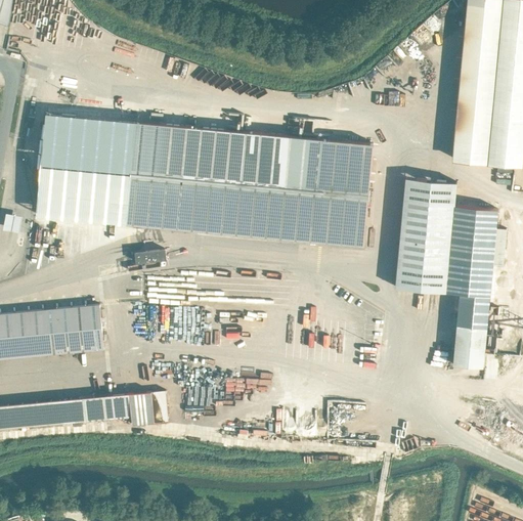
[(522,11),(469,7),(455,169),(522,172),(522,11)]
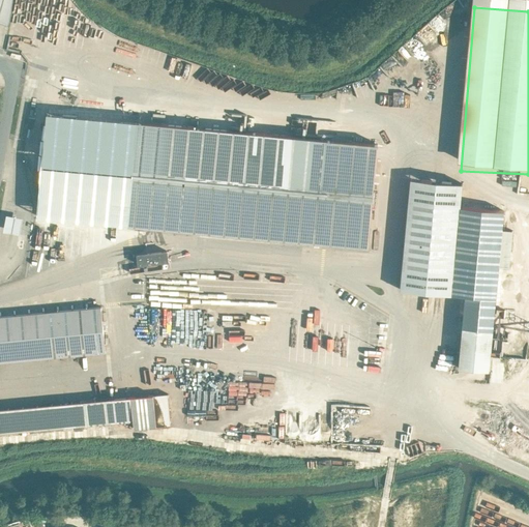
[(47,116),(37,220),(126,228),(322,245),(368,251),(377,147),(331,143),(136,124),(47,116)]
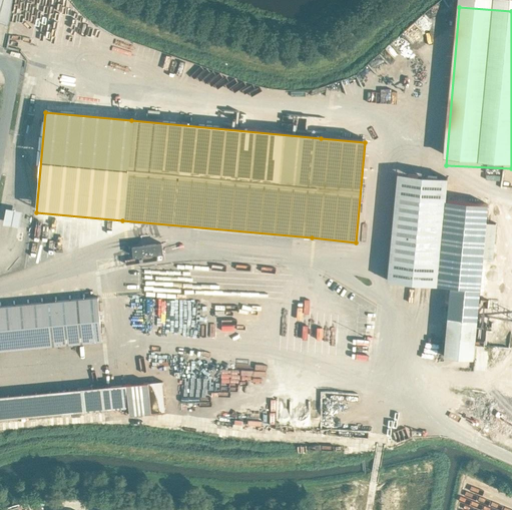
[(437,288),(439,259),(452,260),(443,359),(472,362),(487,206),(445,202),(447,180),(397,175),(386,284),(437,288)]
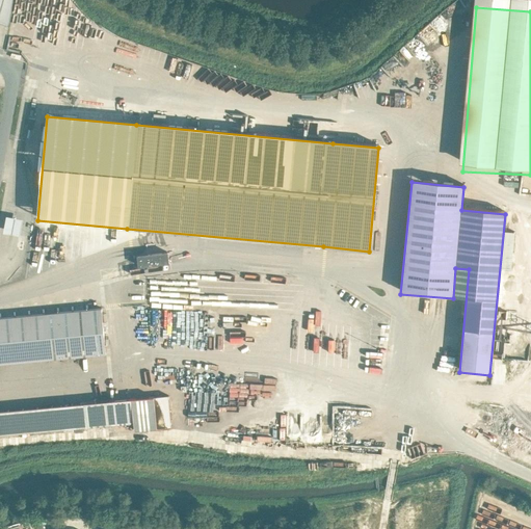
[(34,265),(40,240),(34,239),(30,264),(34,265)]
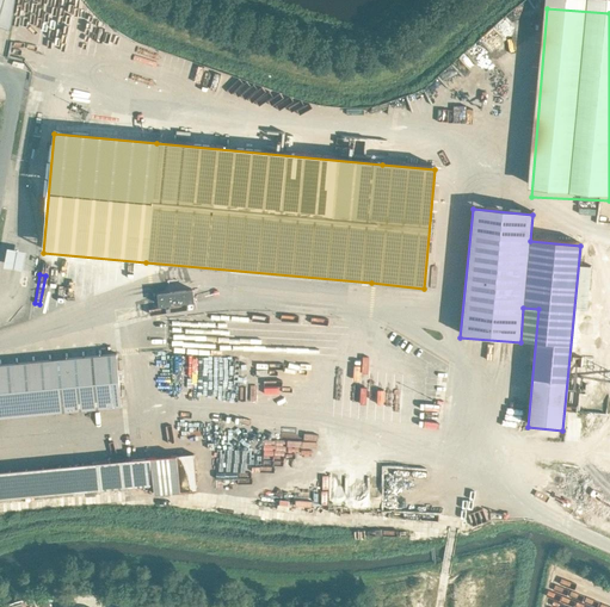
[(193,304),(192,292),(168,296),(158,297),(158,299),(159,308),(193,304)]
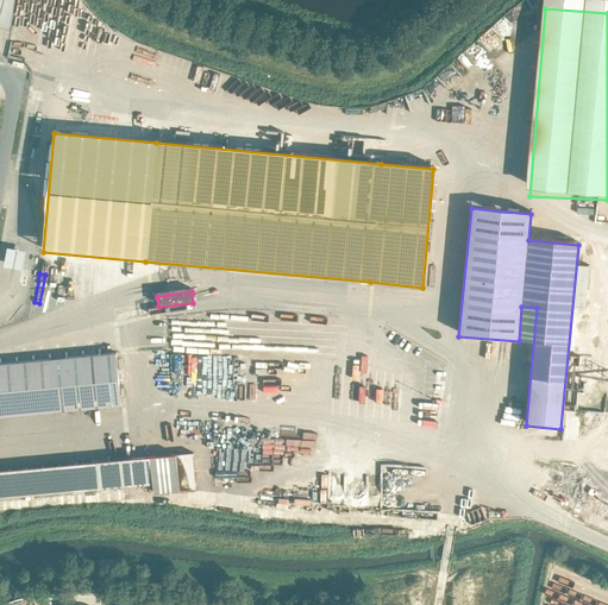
[(120,408),(116,355),(48,361),(54,414),(120,408)]
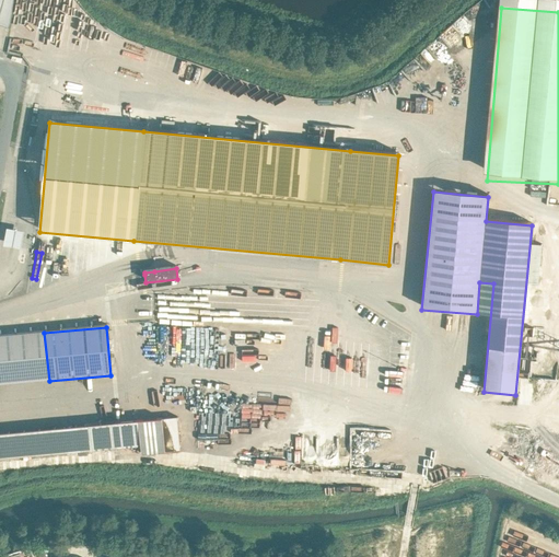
[(176,419),(137,422),(139,448),(140,455),(179,452),(176,419)]
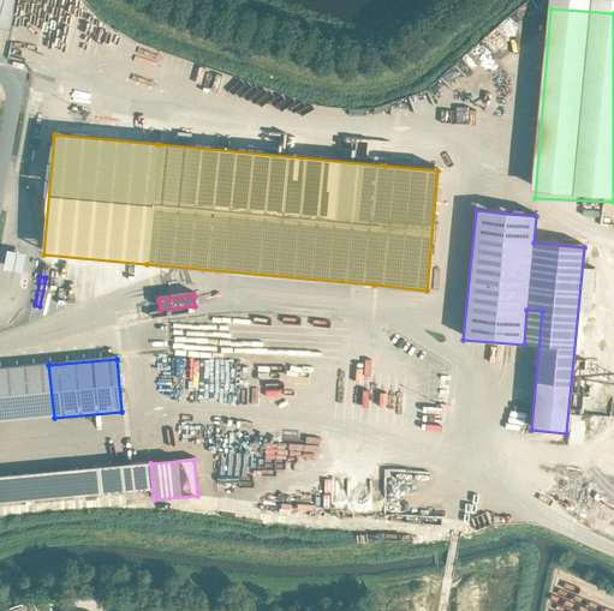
[(150,463),(126,466),(129,493),(131,493),(139,492),(142,492),(150,491),(153,491),(150,463)]
